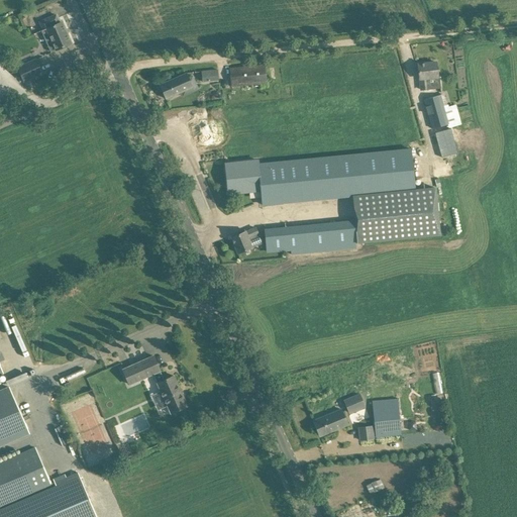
[(56,14),(39,21),(43,30),(41,30),(50,52),(56,49),(59,48),(60,50),(68,46),(67,45),(71,43),(61,22),(60,23),(56,14)]
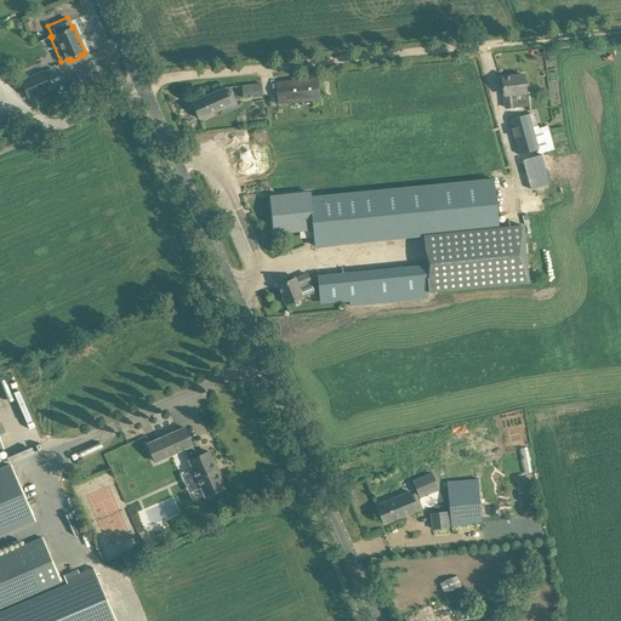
[(43,70),(21,80),(28,97),(50,87),(43,70)]
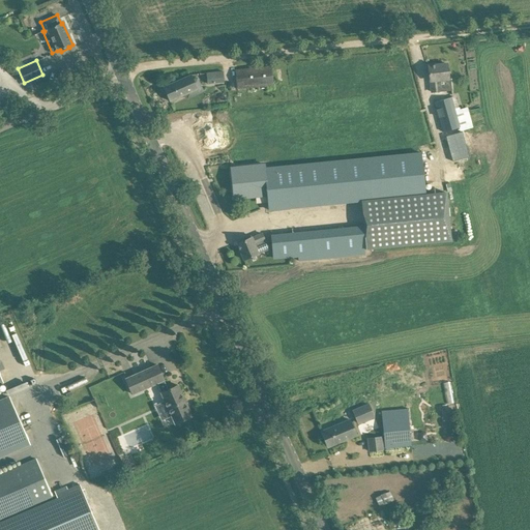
[(448,79),(448,74),(446,63),(429,65),(430,81),(432,92),(451,90),(450,78),(448,79)]
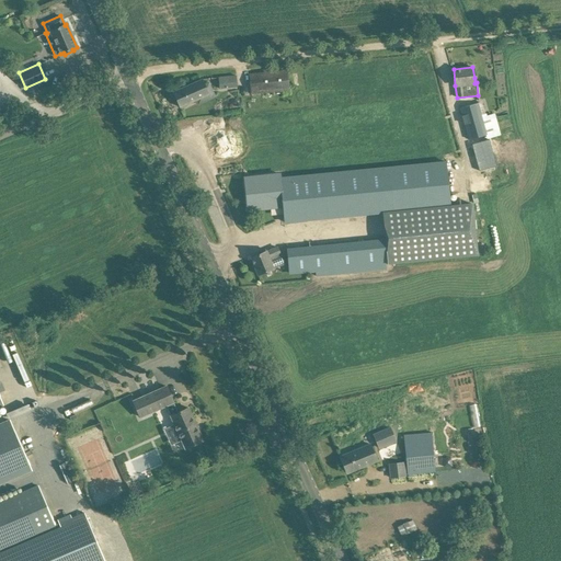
[(289,90),(288,81),(287,70),(249,75),(251,93),(289,90)]
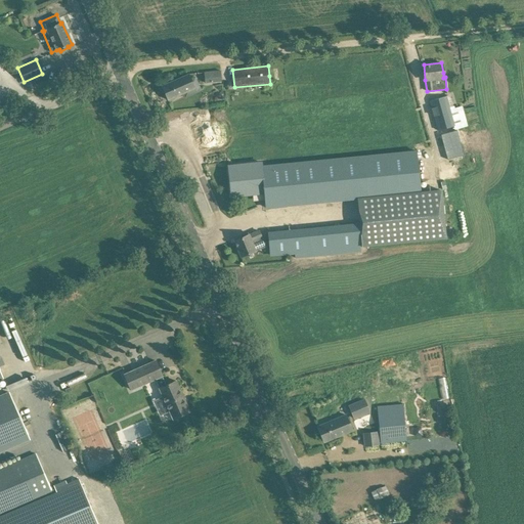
[(205,83),(221,81),(220,71),(204,73),(205,83)]
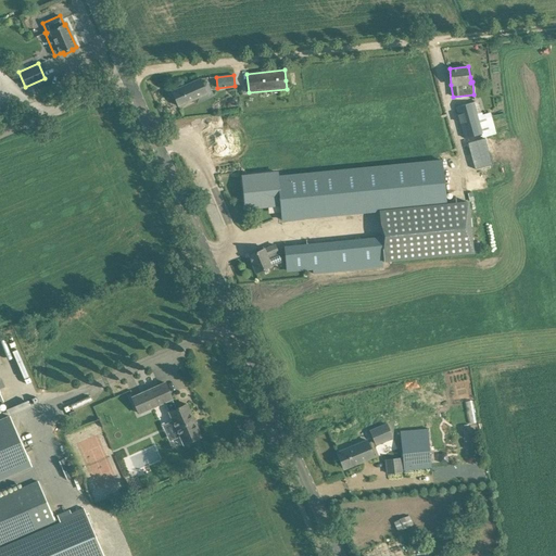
[(207,80),(202,83),(200,78),(172,91),(178,106),(206,93),(212,91),(207,80)]
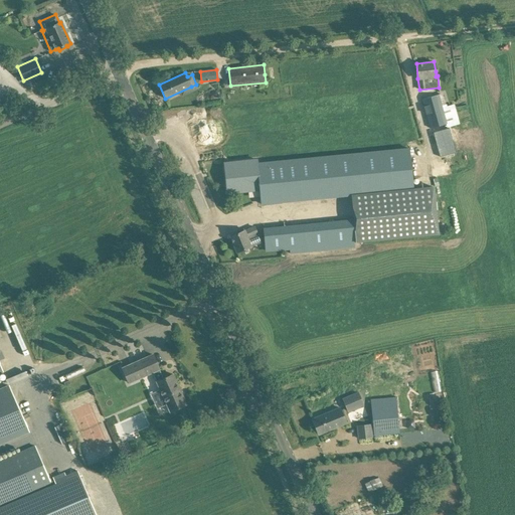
[(460,127),(459,124),(454,105),(446,107),(443,94),(422,99),(431,128),(447,124),(447,126),(452,125),(453,128),(460,127)]
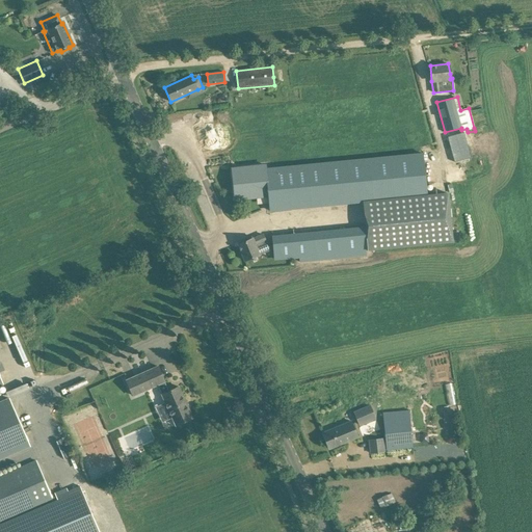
[(447,193),(427,195),(423,154),(266,168),(266,165),(232,168),(235,198),(268,195),(269,210),(363,202),(366,227),(272,236),(274,259),(368,249),(453,242),(447,193)]
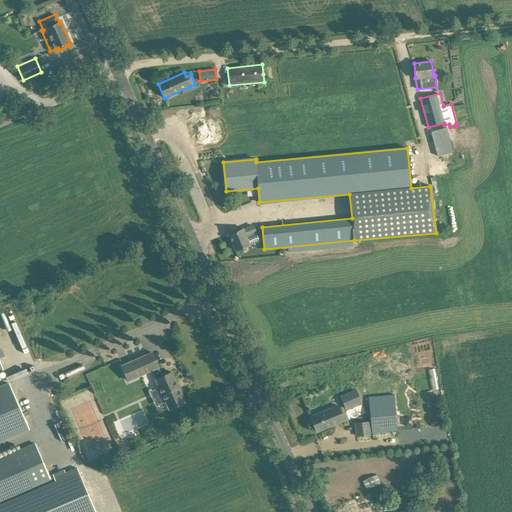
[(235,250),(245,246),(250,245),(247,238),(257,234),(253,225),(243,230),(243,229),(238,231),(229,235),(235,250)]
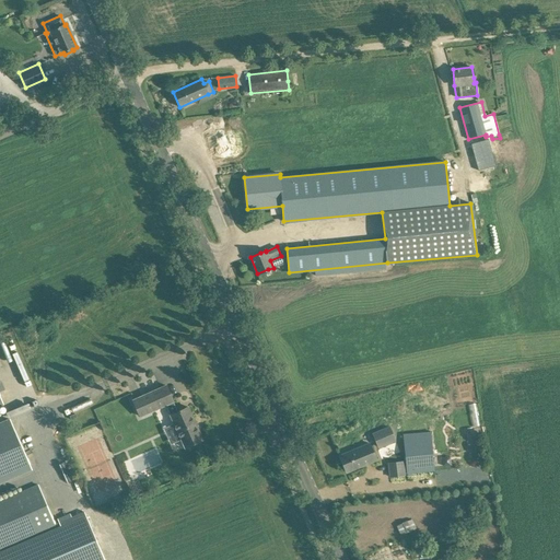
[(185,447),(193,444),(202,440),(188,407),(177,411),(173,401),(166,385),(132,400),(140,417),(166,405),(171,415),(170,415),(185,447)]
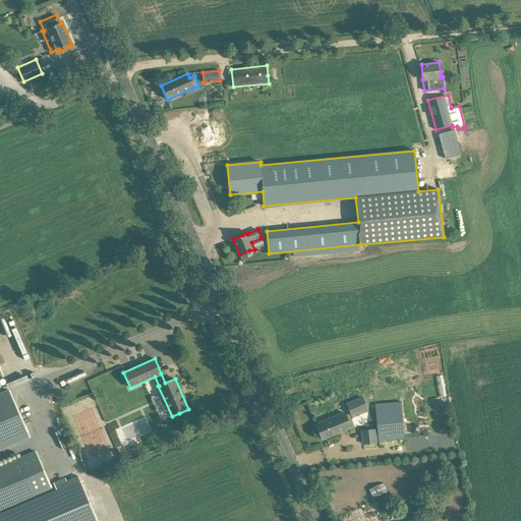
[(0,509),(51,488),(51,487),(35,451),(0,465),(0,449),(29,437),(8,390),(0,393),(0,375),(3,375),(0,368),(0,509)]
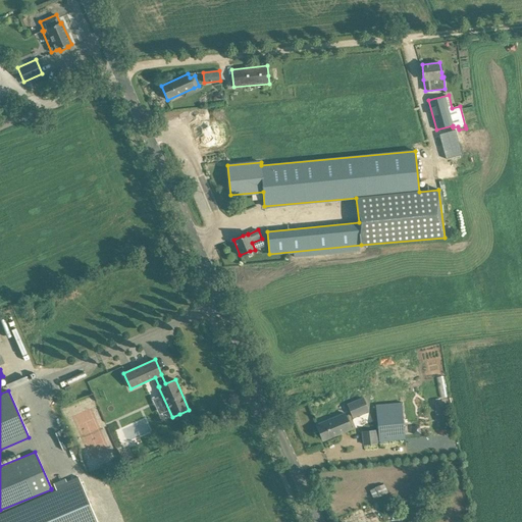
[(366,412),(361,400),(346,406),(351,418),(366,412)]
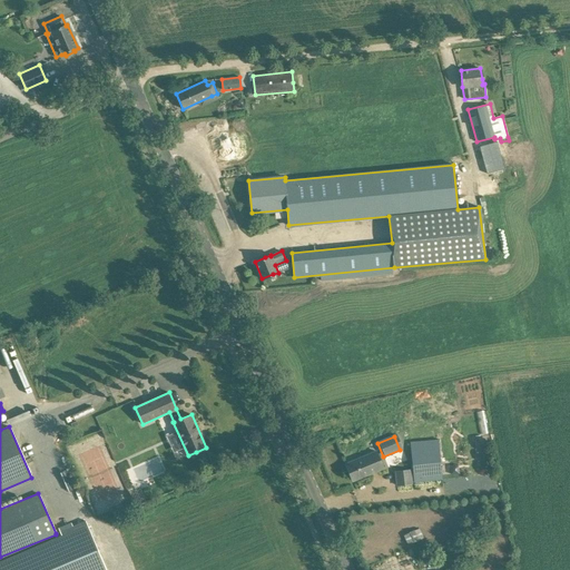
[(438,440),(410,442),(414,482),(442,480),(440,459),(439,459),(438,440)]
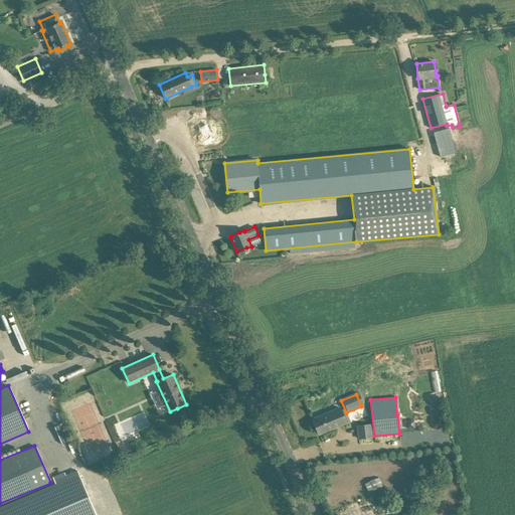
[(318,434),(328,430),(345,422),(339,408),(313,419),(318,434)]
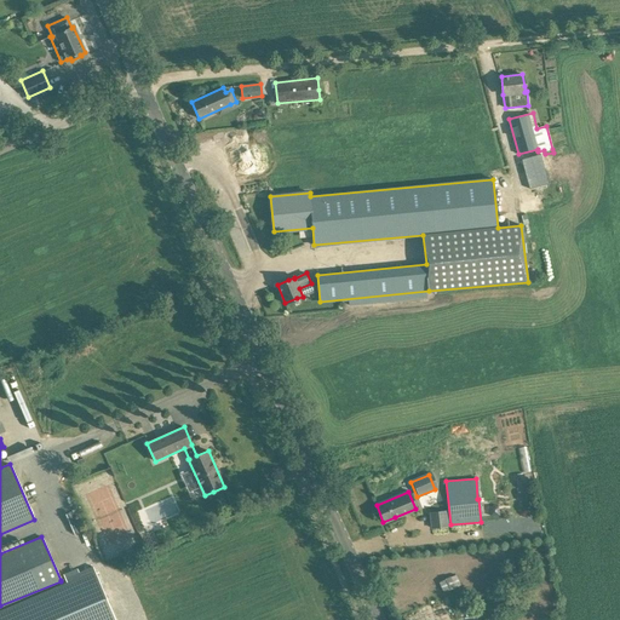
[(447,526),(446,512),(431,514),(432,528),(447,526)]
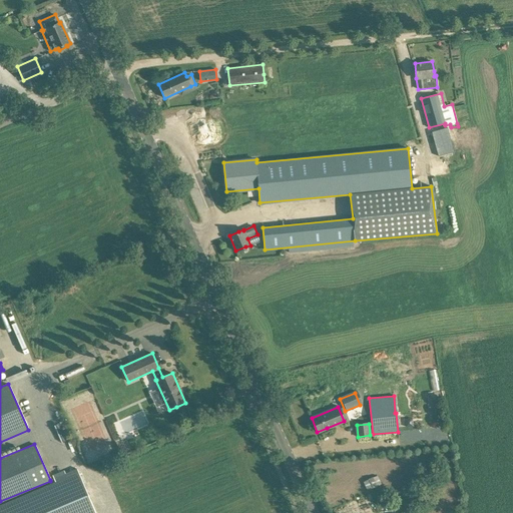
[(0,512),(95,512),(77,469),(65,474),(64,472),(61,474),(61,475),(50,480),(50,481),(0,501),(0,512)]
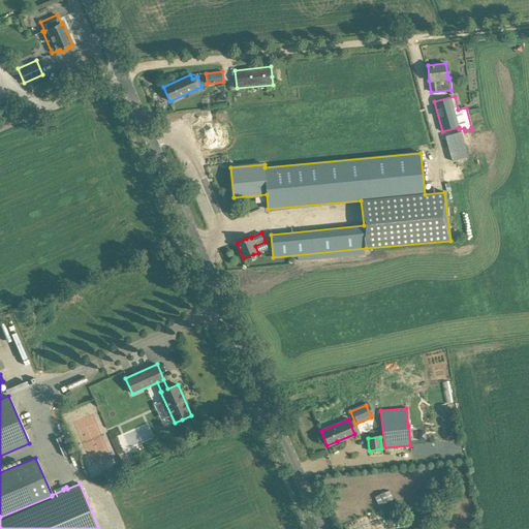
[(389,490),(374,496),(378,505),(393,499),(389,490)]
